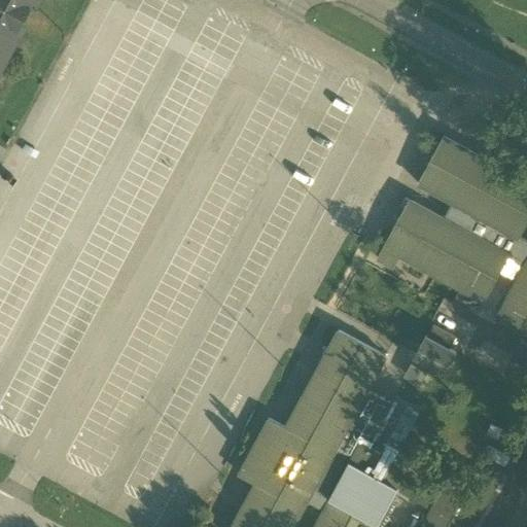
[(0,0),(0,38),(20,0),(0,0)]
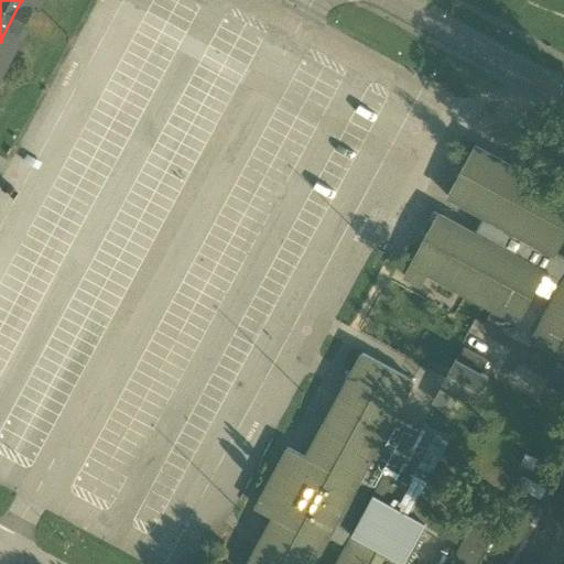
[(563,237),(563,195),(474,147),(446,197),(485,217),(475,235),(437,214),(404,275),(421,285),(427,273),(519,322),(544,273),(563,283),(532,340),(563,357),(563,258),(555,253),(563,237)]
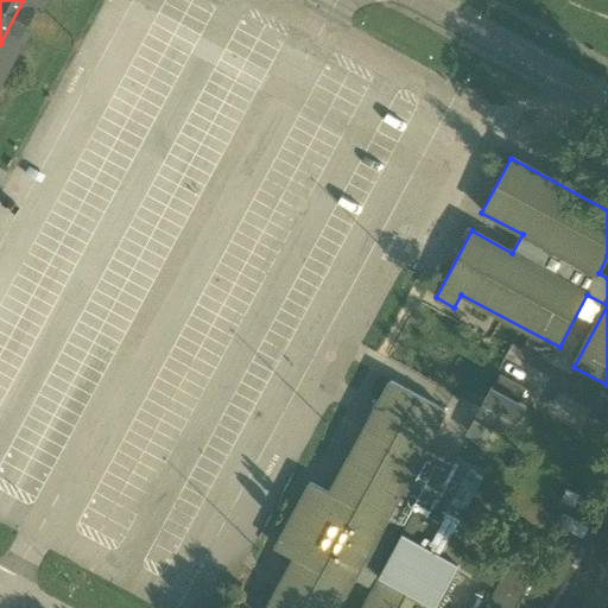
[(525,388),(500,375),(493,388),(518,403),(525,388)]
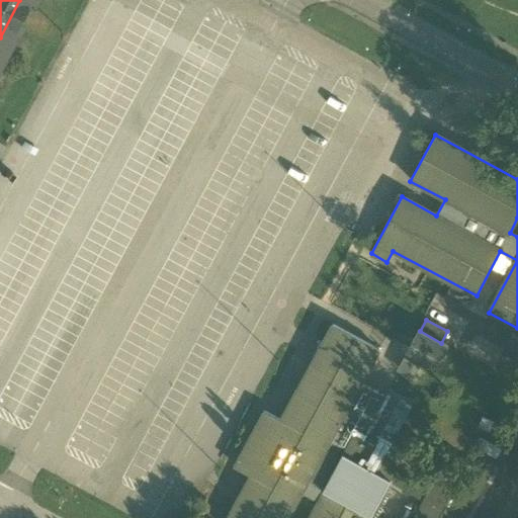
[(401,460),(355,435),(337,468),(319,458),(376,350),(332,326),(280,422),(270,417),(240,472),(250,478),(228,517),(286,517),(301,491),(320,501),(310,517),(368,517),(390,482),(395,470),(401,460)]
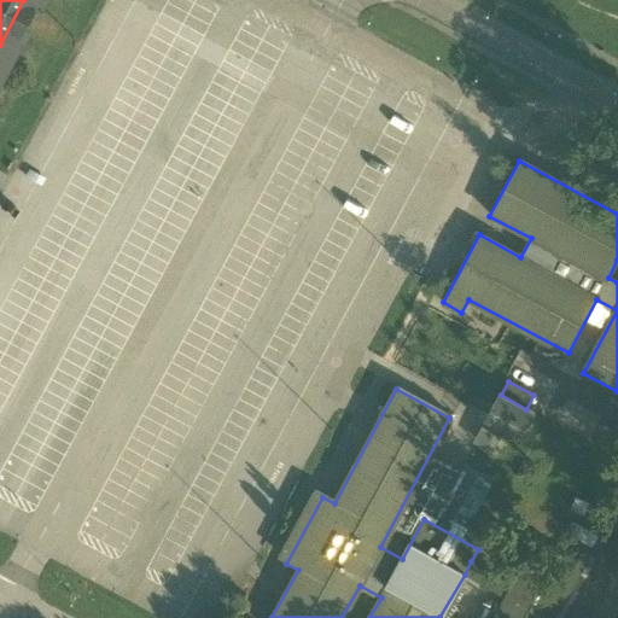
[(501,395),(499,394),(483,421),(520,442),(535,414),(526,409),(501,395)]
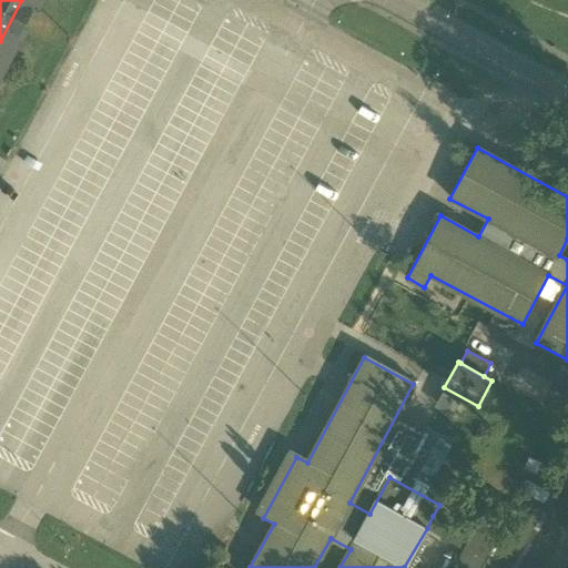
[(466,550),(456,567),(507,567),(534,520),(495,498),(473,538),(466,550)]
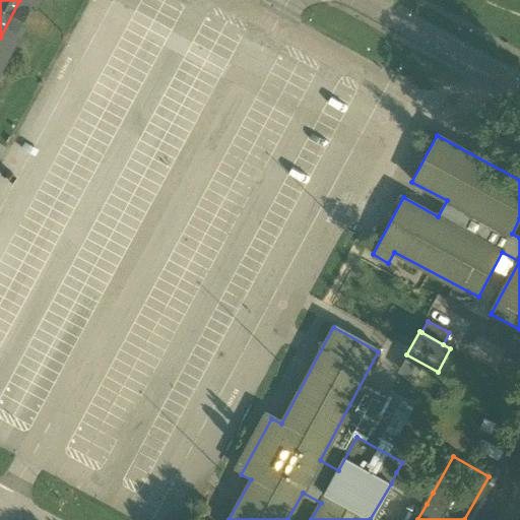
[(433,493),(396,472),(391,483),(427,504),(433,493)]
